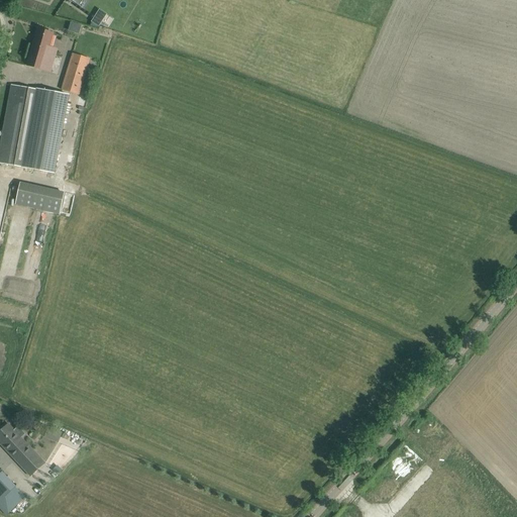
[(89,22),(97,27),(105,14),(98,9),(89,22)]
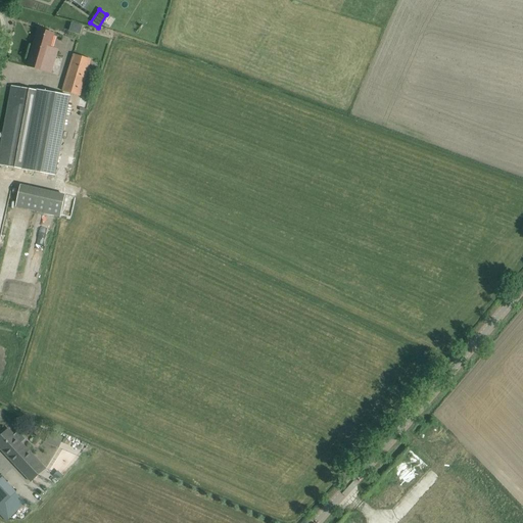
[(69,22),(67,31),(79,33),(81,25),(69,22)]
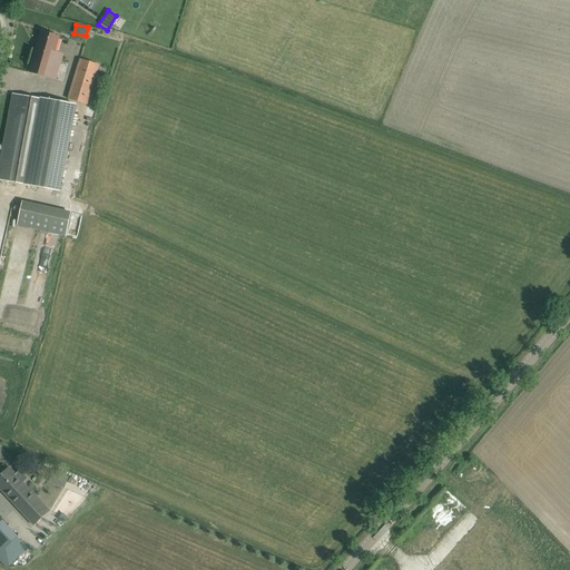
[(29,72),(40,75),(55,79),(61,55),(55,52),(59,37),(41,31),(29,72)]
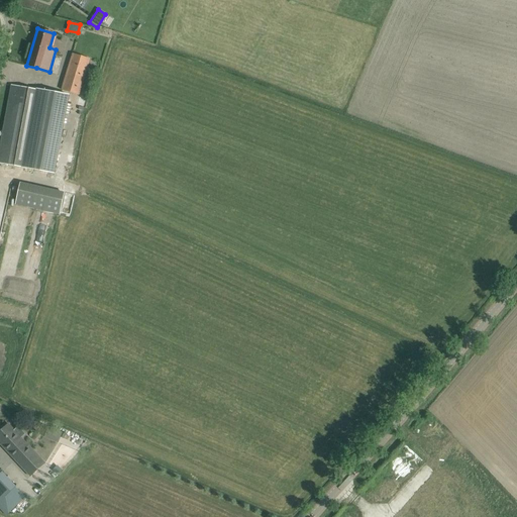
[(72,54),(61,90),(78,94),(89,59),(72,54)]
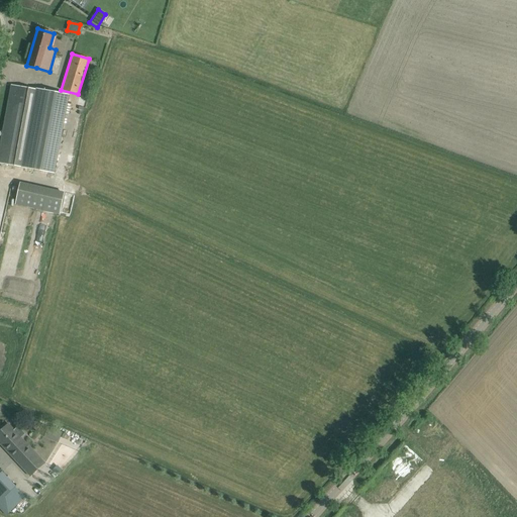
[(54,175),(69,94),(38,88),(38,89),(12,84),(0,145),(0,164),(23,168),(23,169),(54,175)]
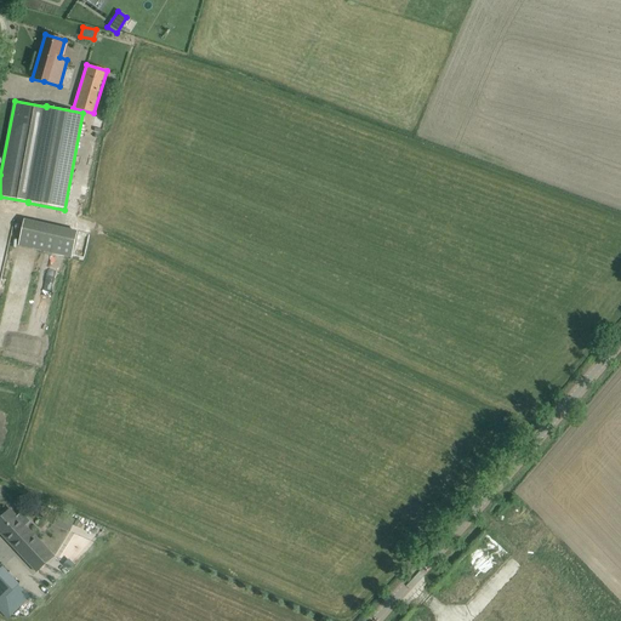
[(24,221),(18,245),(72,257),(78,233),(24,221)]
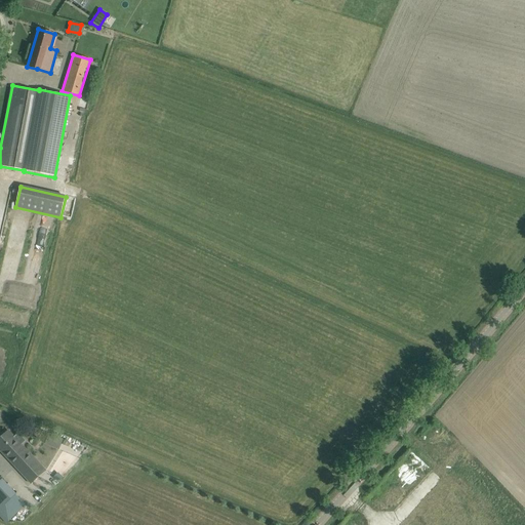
[(8,431),(0,438),(0,450),(31,483),(46,471),(22,445),(26,440),(19,433),(14,438),(8,431)]
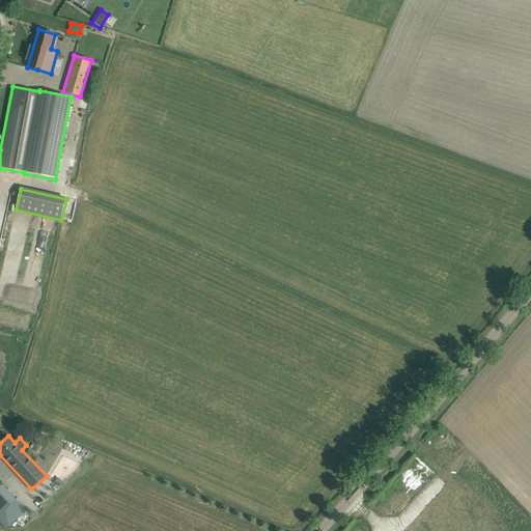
[(0,516),(8,527),(17,519),(26,510),(1,484),(0,485),(0,516)]
